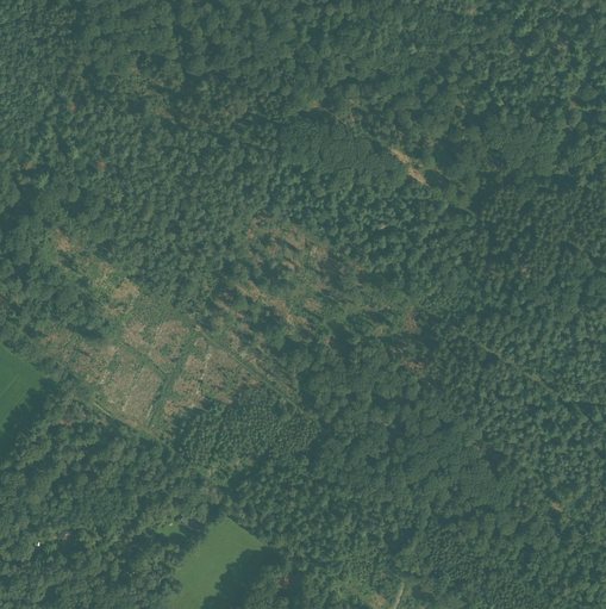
[(55,417),(54,423),(62,424),(62,427),(67,428),(67,426),(72,426),(73,421),(55,417)]
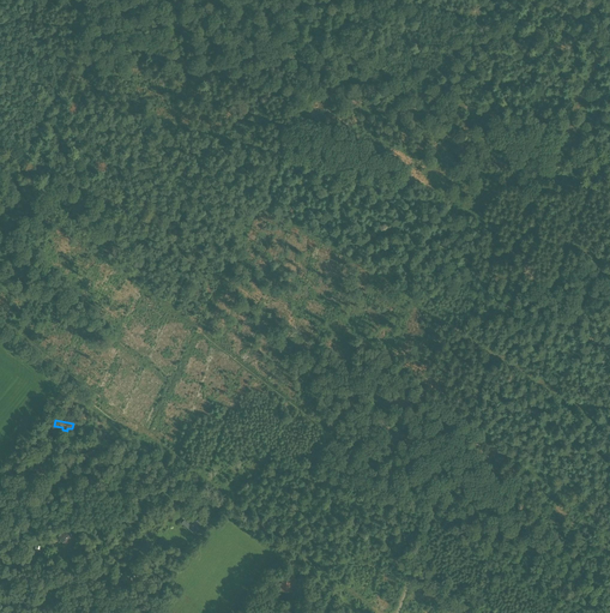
[(213,517),(203,506),(198,511),(205,517),(200,523),(204,527),(213,517)]
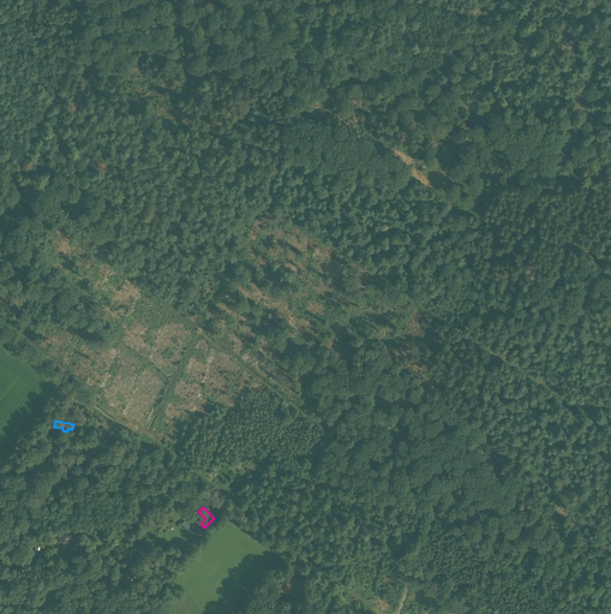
[(195,528),(197,525),(190,518),(181,528),(191,536),(197,529),(195,528)]
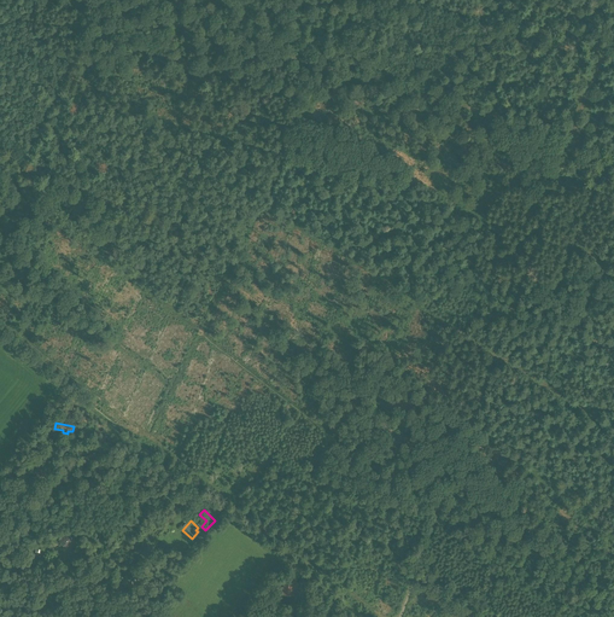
[(54,540),(62,549),(68,545),(71,541),(63,529),(52,537),(54,540)]
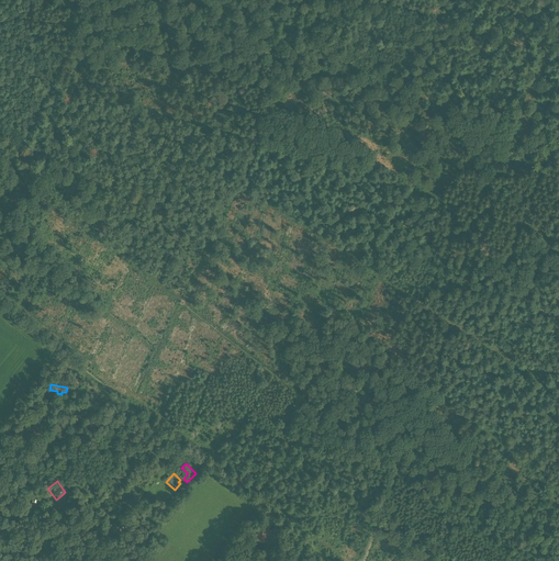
[(126,537),(127,537),(136,537),(136,528),(126,528),(126,537)]
